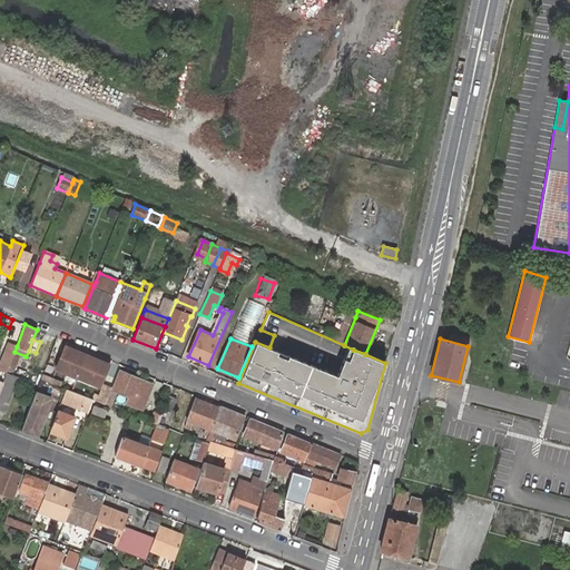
[(87,355),(88,351),(67,342),(65,346),(87,355)]
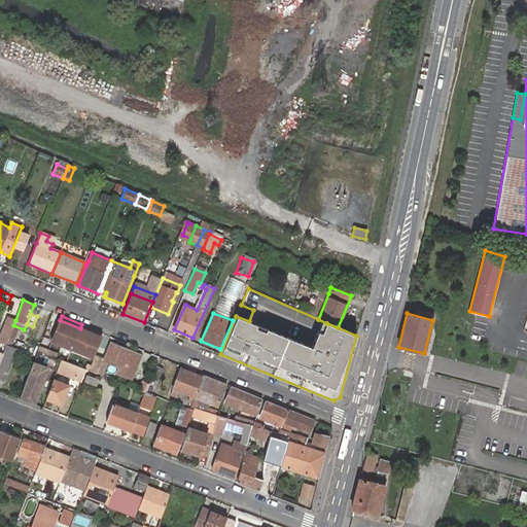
[(13,325),(15,320),(8,317),(0,339),(0,351),(3,353),(6,345),(8,340),(12,327),(13,325)]
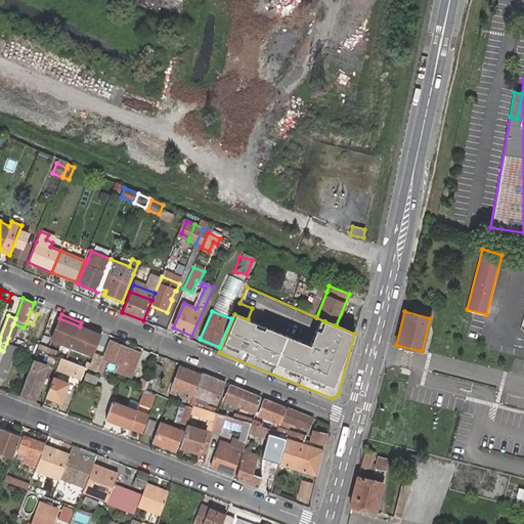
[(72,347),(80,326),(59,318),(51,338),(72,347)]
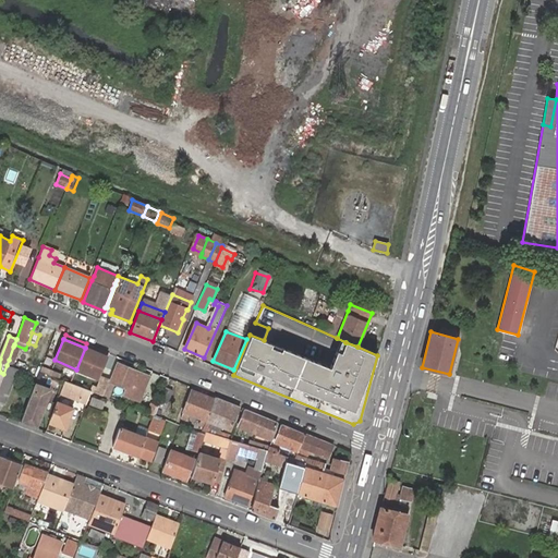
[(107,356),(108,353),(86,343),(85,348),(107,356)]
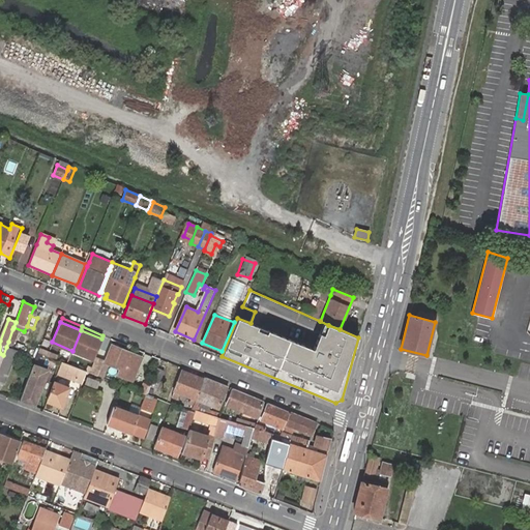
[(12,329),(8,342),(9,343),(13,344),(18,331),(12,329)]
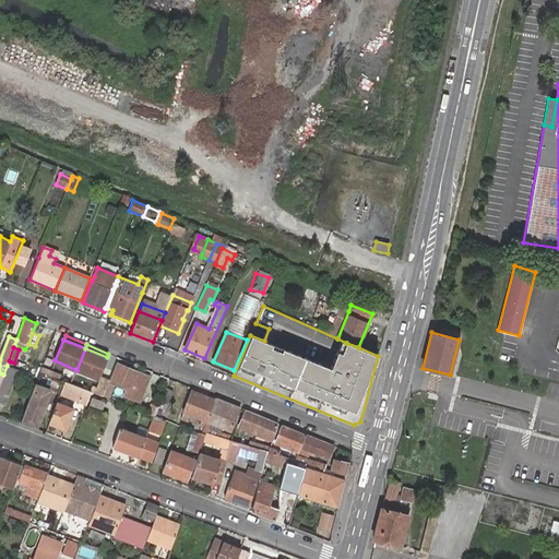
[(97,379),(107,357),(85,348),(76,370),(97,379)]
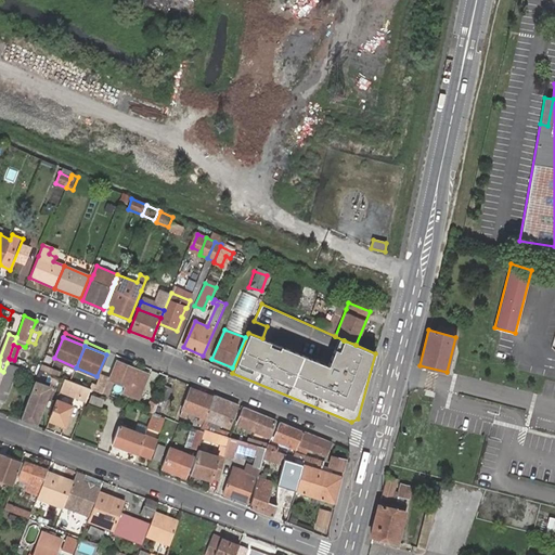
[(53,361),(75,370),(76,368),(54,358),(53,361)]
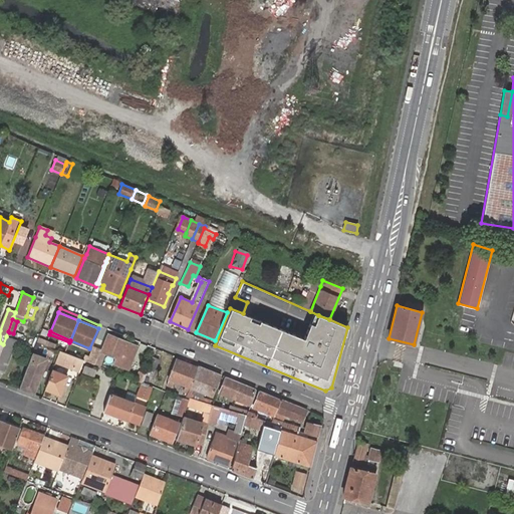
[(108,334),(101,352),(115,357),(113,363),(127,369),(138,346),(119,338),(117,338),(114,336),(108,334)]
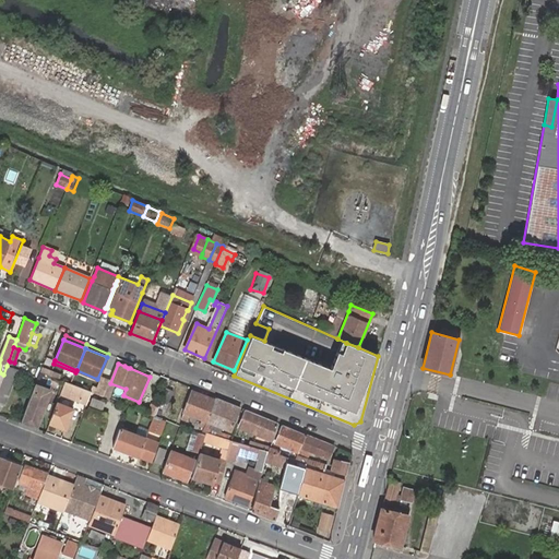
[(3,376),(0,383),(0,403),(3,405),(16,369),(7,366),(3,375),(3,376)]
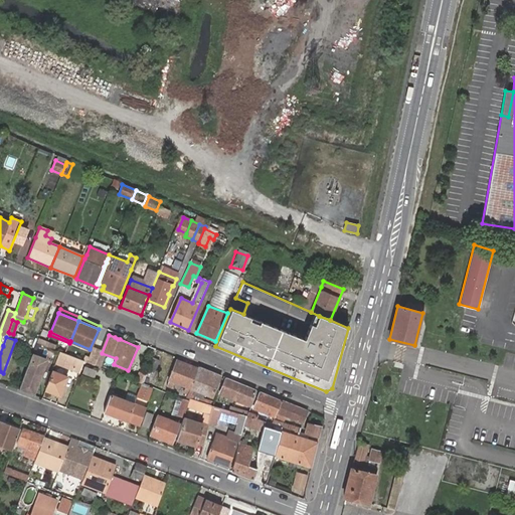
[(38,338),(36,342),(54,349),(55,345),(38,338)]
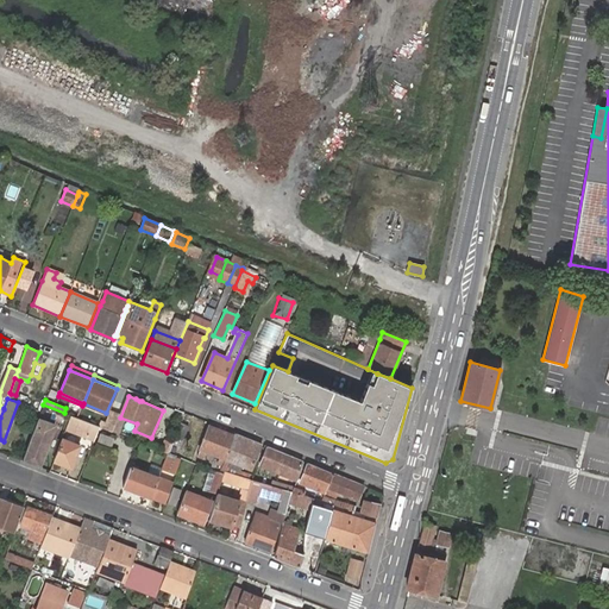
[(83,403),(82,406),(105,415),(106,413),(83,403)]
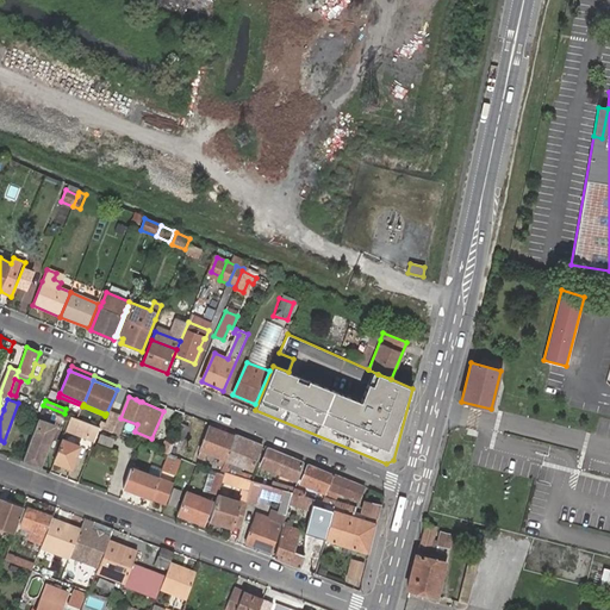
[(118,417),(111,414),(107,423),(114,425),(118,417)]
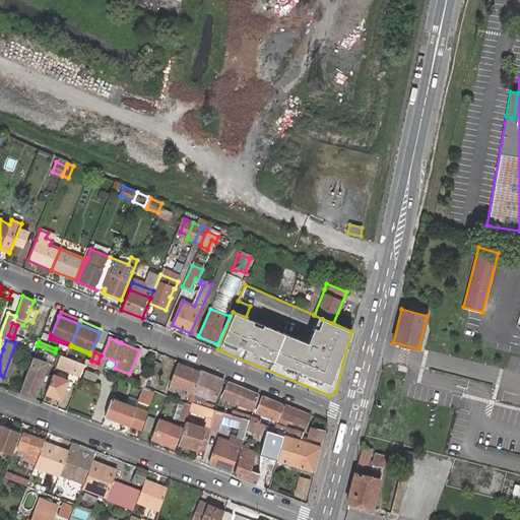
[(74,373),(80,376),(84,365),(65,356),(60,354),(59,358),(57,363),(75,370),(74,373)]
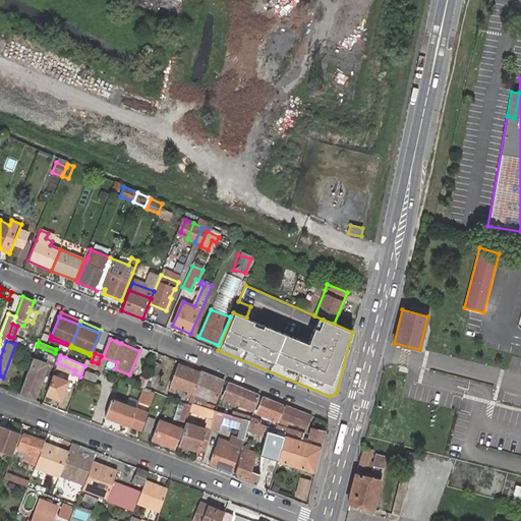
[(33,358),(19,394),(34,400),(47,364),(33,358)]
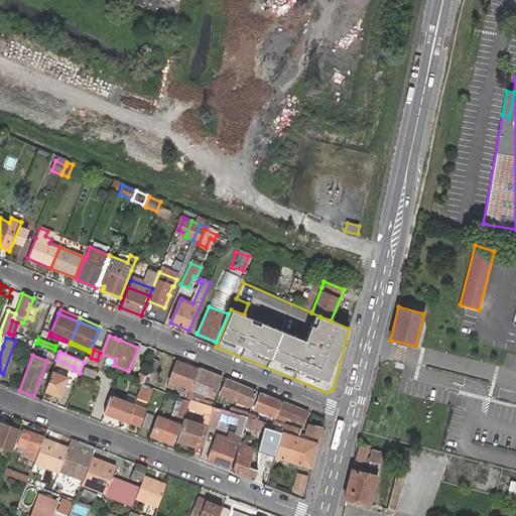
[(148,371),(154,373),(160,361),(153,358),(148,371)]
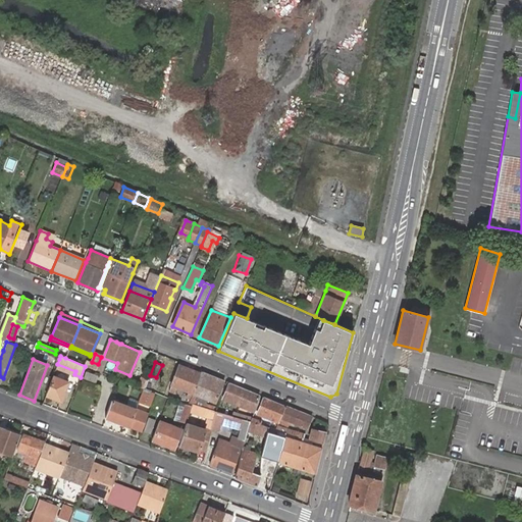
[(56,367),(74,374),(75,371),(57,364),(56,367)]
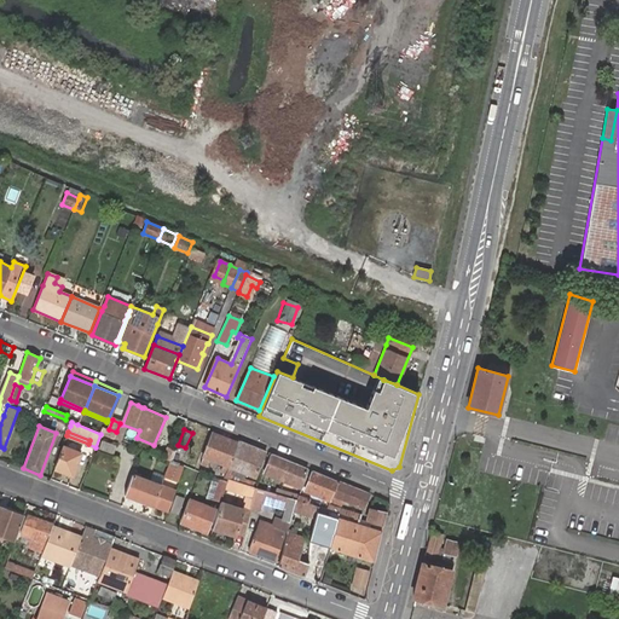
[(226,473),(229,467),(238,443),(213,433),(203,457),(201,463),(207,466),(210,460),(224,464),(221,470),(224,472),(226,473)]
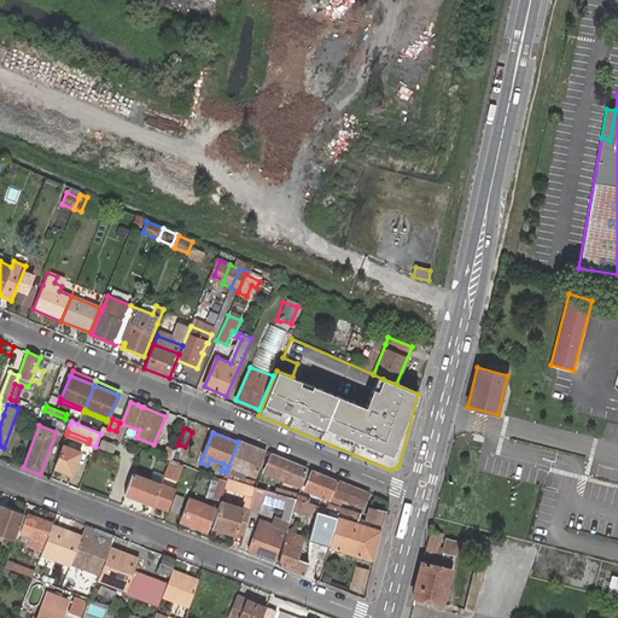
[(99,438),(97,448),(111,453),(115,443),(99,438)]
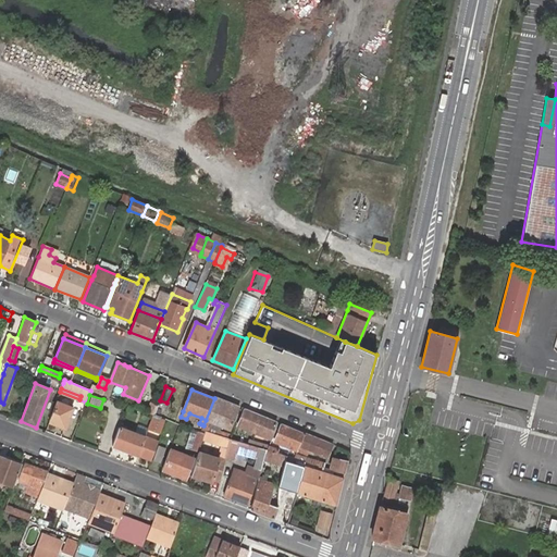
[(230,430),(239,406),(214,396),(214,398),(206,420),(230,430)]
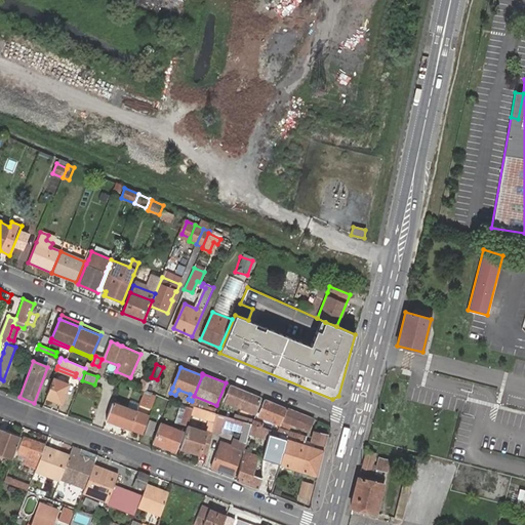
[(158,380),(149,377),(144,391),(152,394),(158,380)]
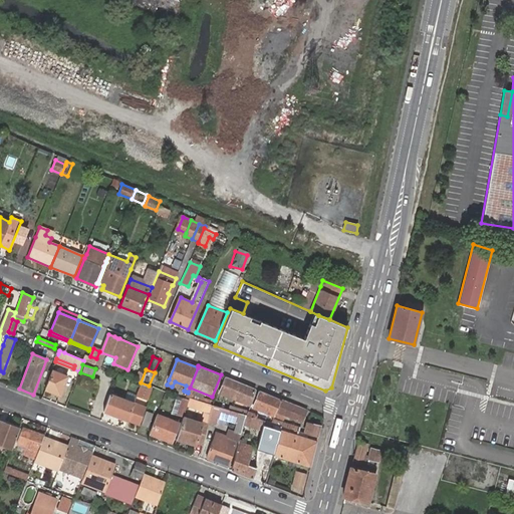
[(51,370),(45,389),(55,393),(55,391),(61,393),(67,376),(51,370)]
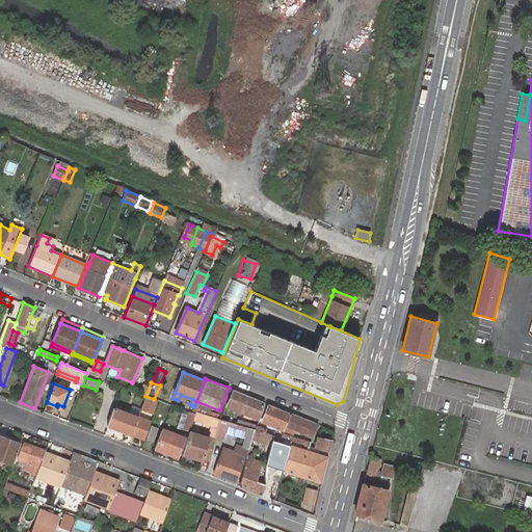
[(227,406),(242,413),(249,397),(234,390),(227,406)]
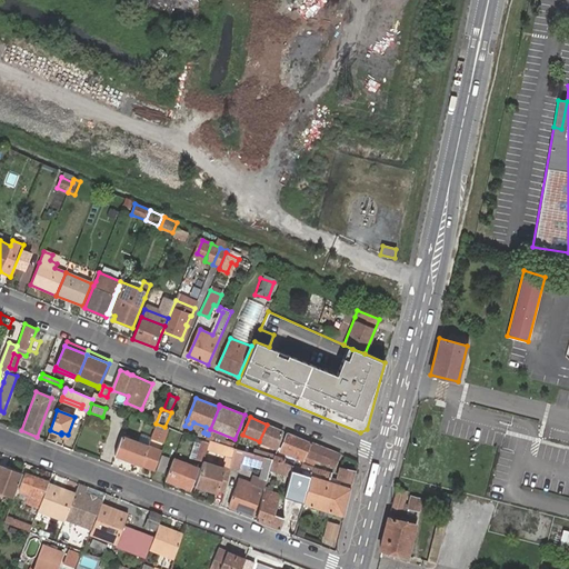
[(156,425),(151,438),(163,442),(168,429),(156,425)]
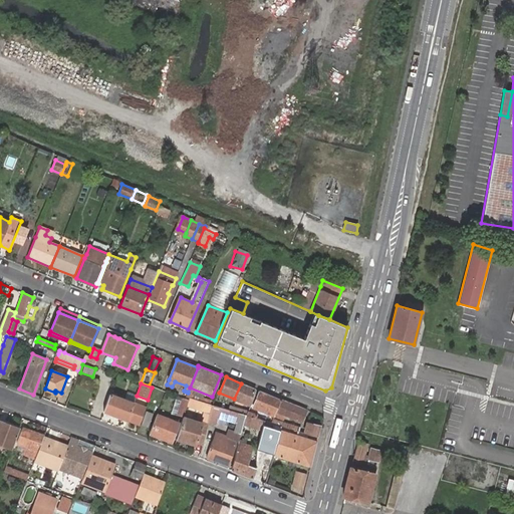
[(248,405),(255,389),(241,383),(234,399),(248,405)]
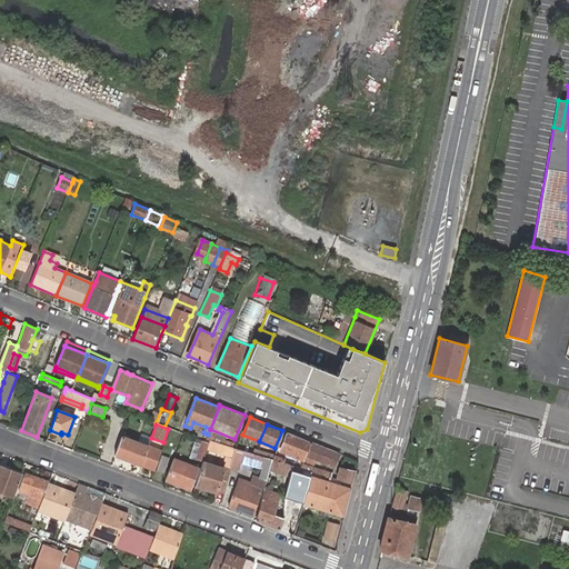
[(303,460),(311,442),(288,433),(280,450),(303,460)]
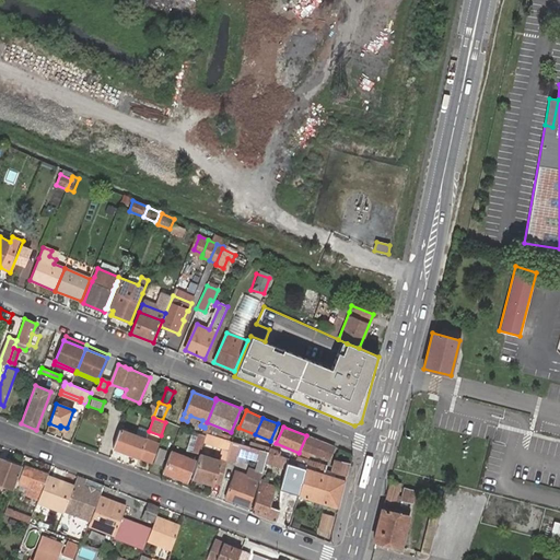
[(120,430),(113,447),(139,457),(140,456),(153,462),(153,459),(159,444),(146,439),(120,430)]
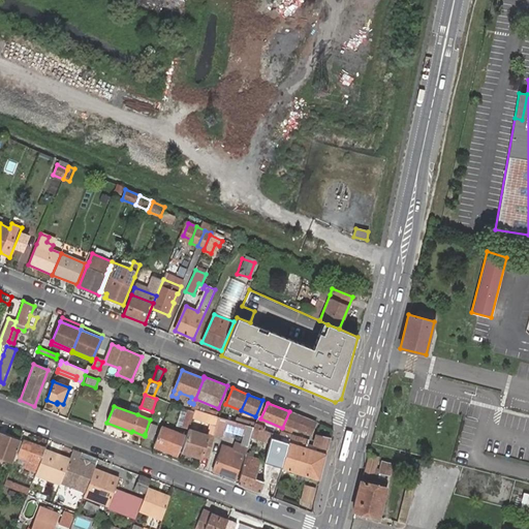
[(177,426),(188,429),(192,417),(194,411),(188,410),(182,408),(177,426)]
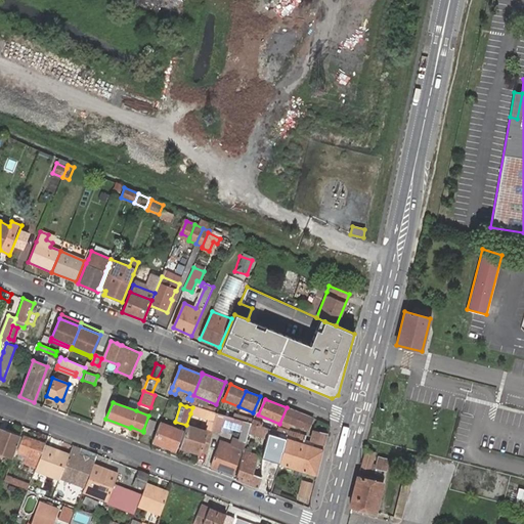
[(198,416),(200,407),(198,407),(192,405),(192,407),(190,413),(198,416)]
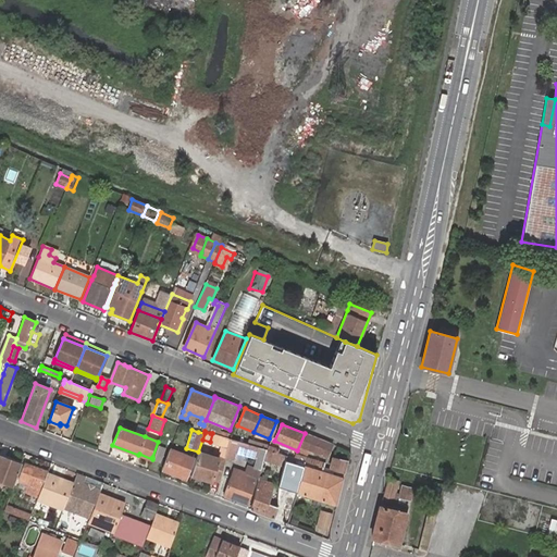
[(227,447),(230,438),(221,435),(218,435),(212,433),(210,442),(227,447)]
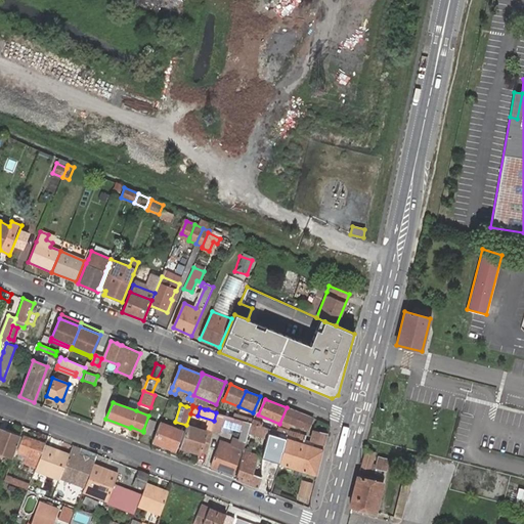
[(308,428),(312,418),(287,407),(279,424),(289,428),(291,424),(307,430),(308,428)]
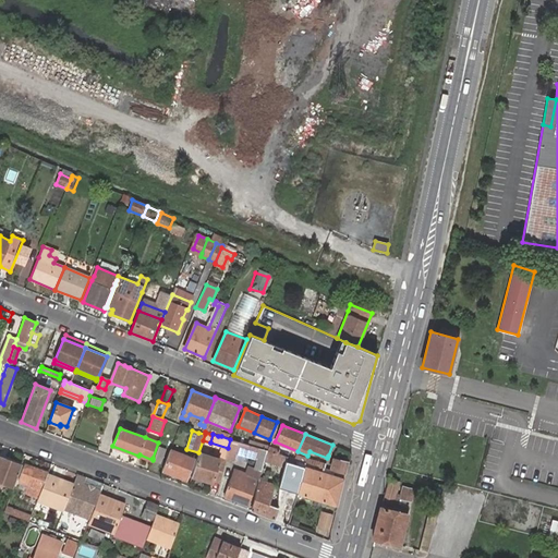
[(257,468),(262,469),(263,465),(267,450),(263,449),(249,445),(235,440),(230,439),(228,448),(226,458),(234,460),(237,452),(238,449),(262,457),(261,460),(261,462),(258,462),(257,468)]
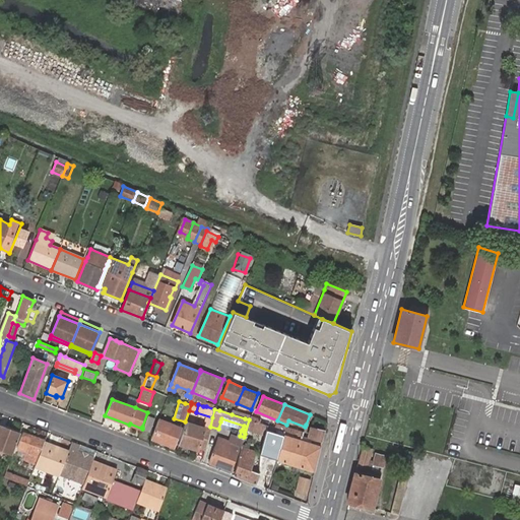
[(154,418),(147,415),(142,430),(149,432),(154,418)]
